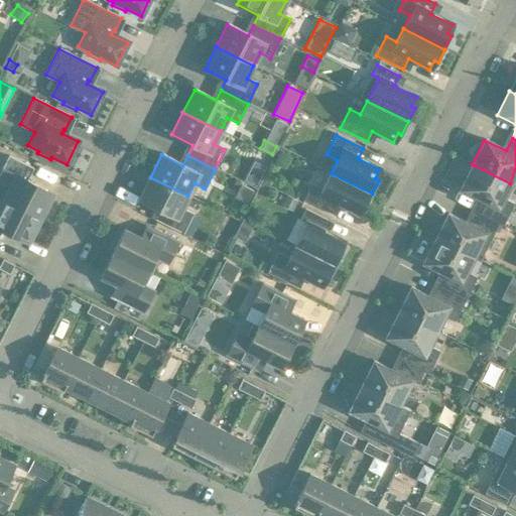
[(3,199),(39,217),(51,194),(26,180),(32,168),(8,156),(0,170),(0,180),(9,185),(3,199)]
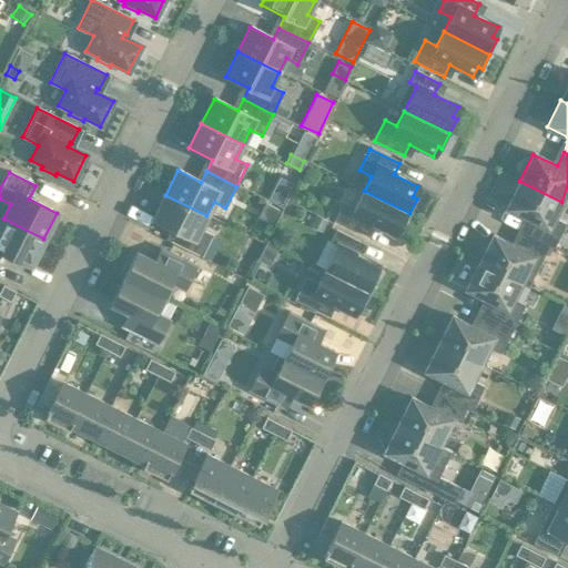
[(529,220),(523,233),(548,246),(553,249),(565,224),(553,219),(561,202),(519,181),(506,208),(529,220)]
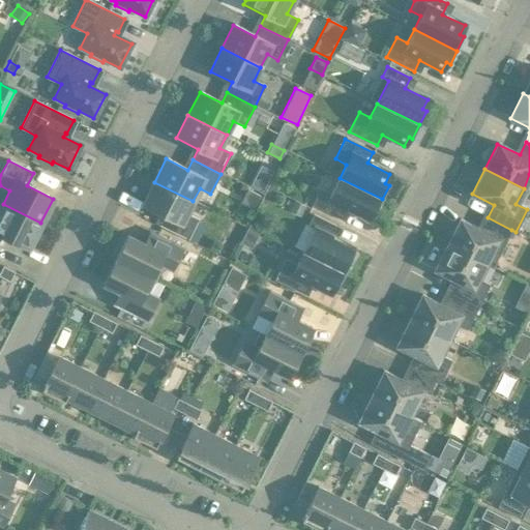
[(255,175),(251,185),(263,192),(267,181),(255,175)]
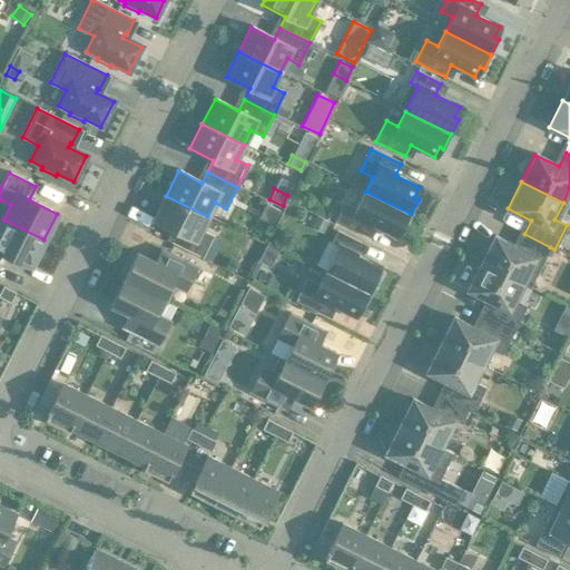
[(411,214),(365,192),(353,215),(342,208),(335,222),(365,236),(371,225),(394,237),(399,227),(403,229),(411,214)]
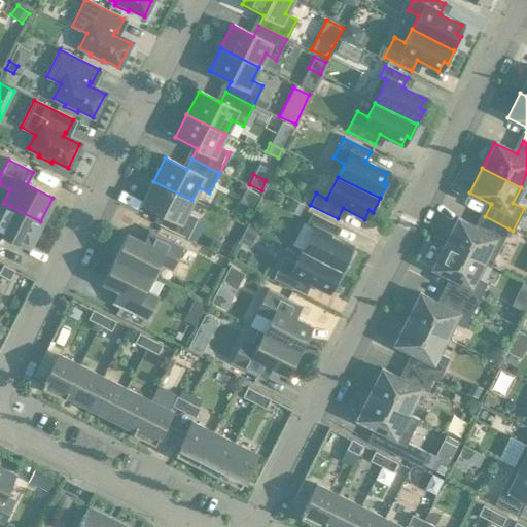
[(191,200),(153,181),(142,204),(164,215),(159,225),(186,239),(196,219),(185,213),(191,200)]
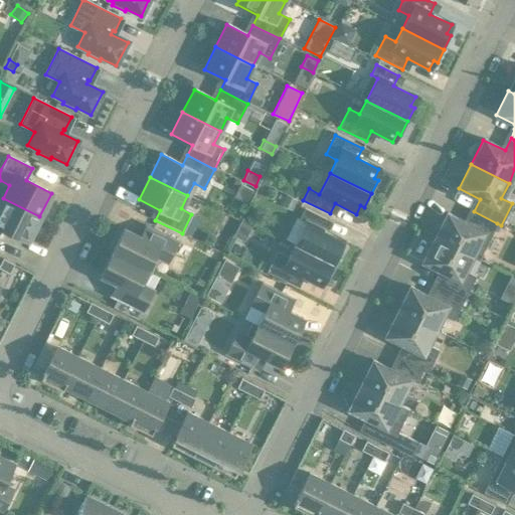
[(239,184),(233,196),(245,202),(251,190),(239,184)]
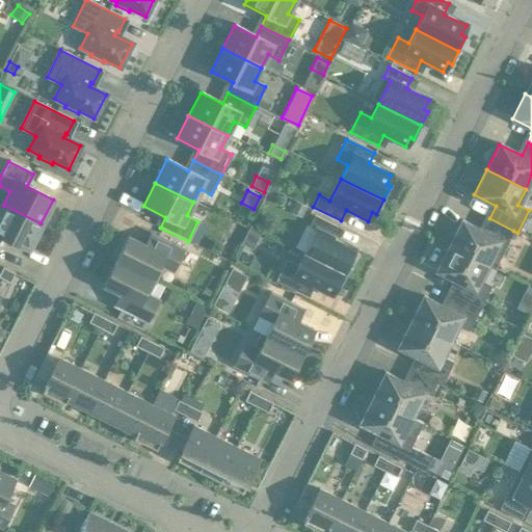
[(295,202),(290,212),(301,218),(307,208),(295,202)]
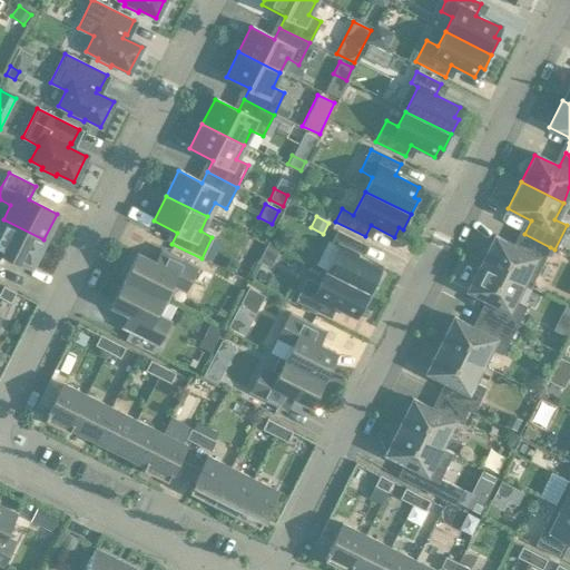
[(31,266),(43,239),(3,219),(0,225),(0,257),(3,252),(31,266)]
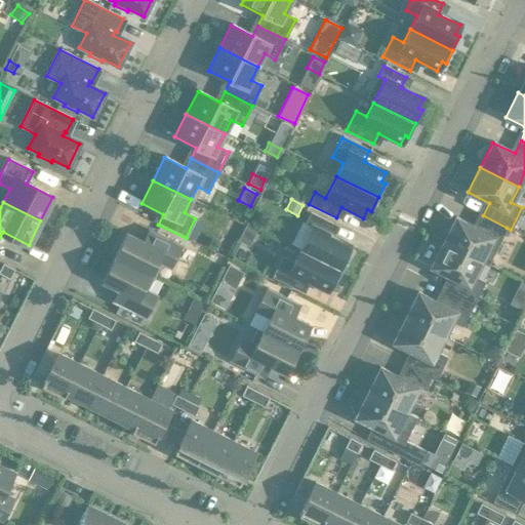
[(299,249),(341,271),(349,257),(345,255),(349,246),(327,235),(332,225),(310,213),(305,224),(311,227),(299,249)]
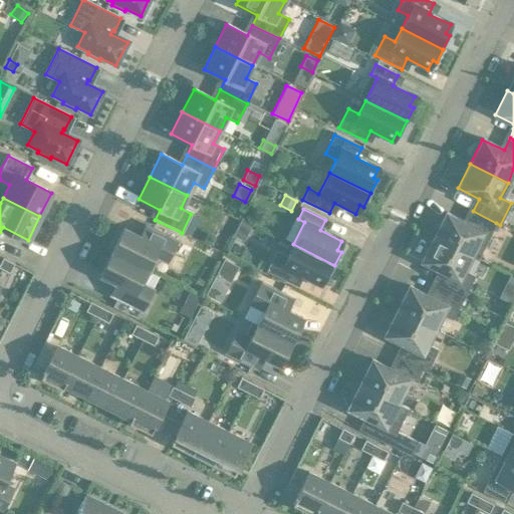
[(433,237),(477,259),(496,223),(473,211),(467,224),(446,213),(433,237)]
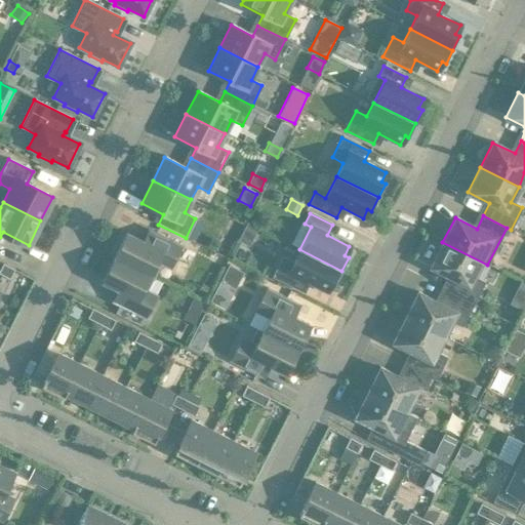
[(245,223),(241,233),(251,238),(256,228),(245,223)]
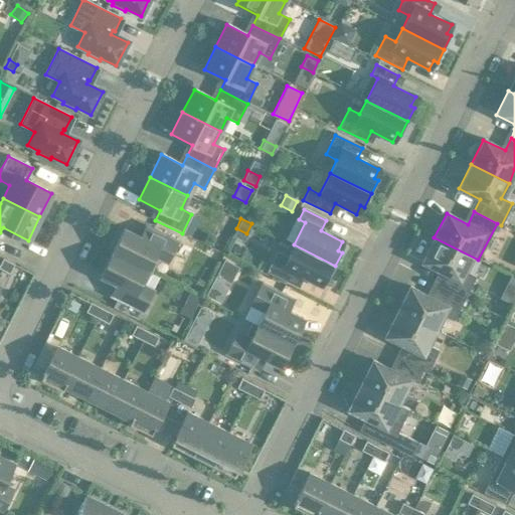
[(112,252),(151,273),(157,260),(166,264),(177,241),(152,228),(146,241),(124,229),(112,252)]
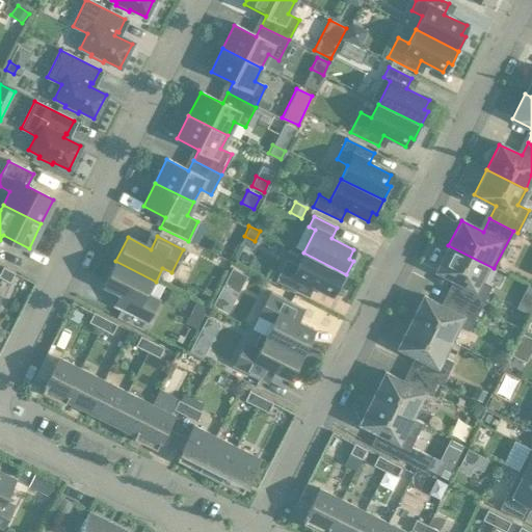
[(494,269),(494,268),(448,245),(435,271),(457,282),(451,295),(479,309),(490,286),(479,281),(487,266),(494,269)]
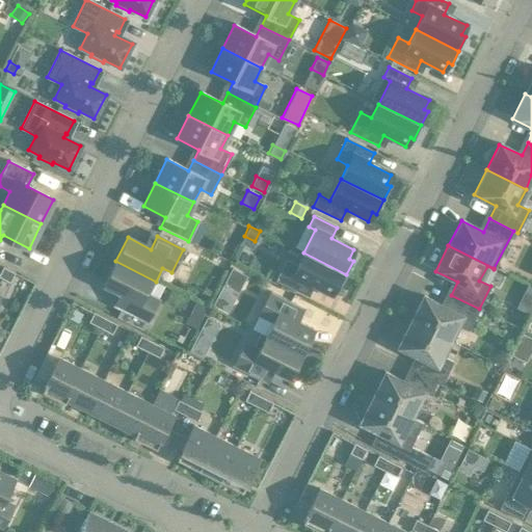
[(346,274),(303,253),(296,266),(286,261),(275,281),(303,295),(309,285),(330,295),(335,286),(339,288),(346,274)]
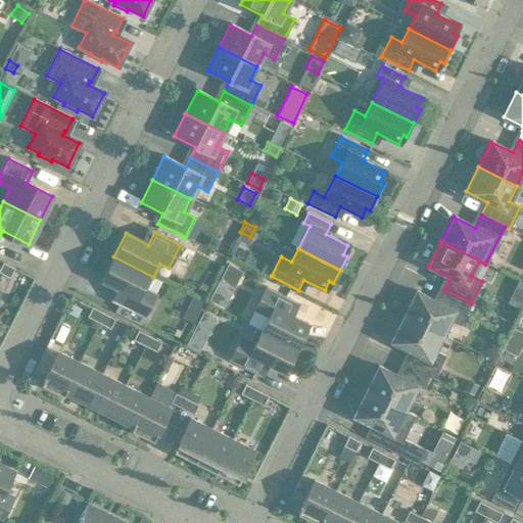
[(153,277),(113,256),(101,281),(125,292),(119,304),(143,318),(155,294),(146,290),(153,277)]
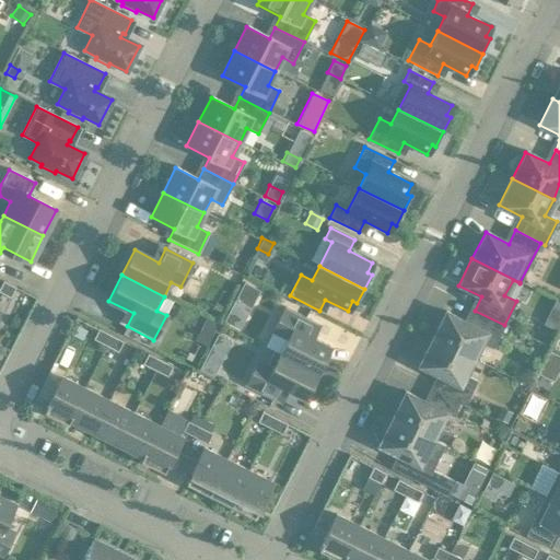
[(244,282),(236,296),(248,302),(255,289),(244,282)]
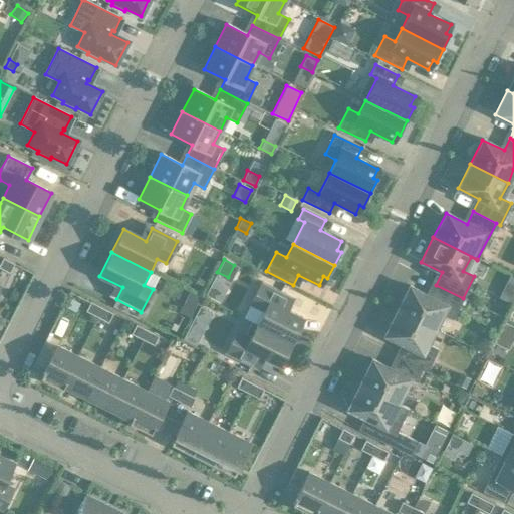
[(2,260),(0,264),(0,268),(9,273),(13,264),(2,260)]
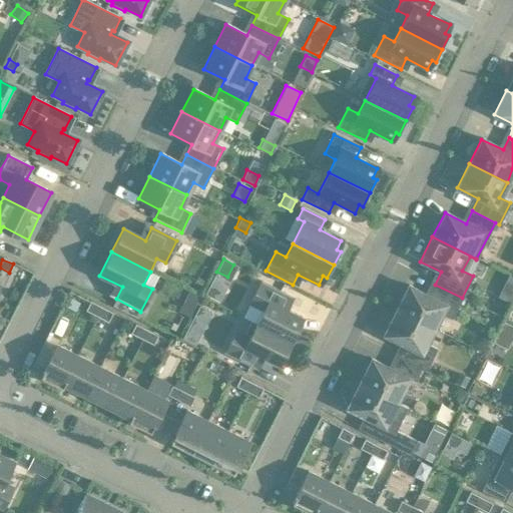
[(255,325),(291,342),(302,319),(279,307),(286,295),(261,283),(249,305),(263,312),(255,325)]
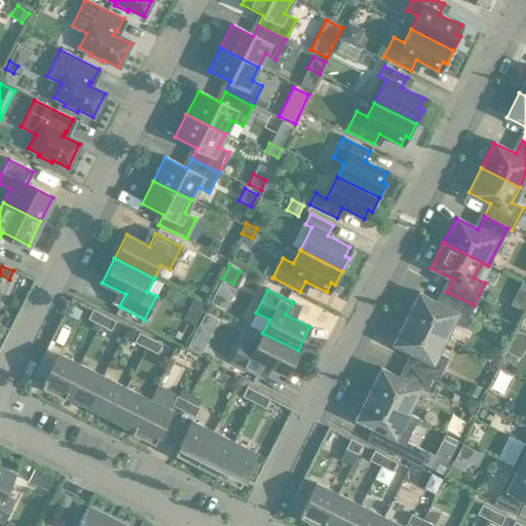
[(462,328),(474,305),(446,292),(440,304),(418,294),(406,318),(444,338),(451,323),(462,328)]
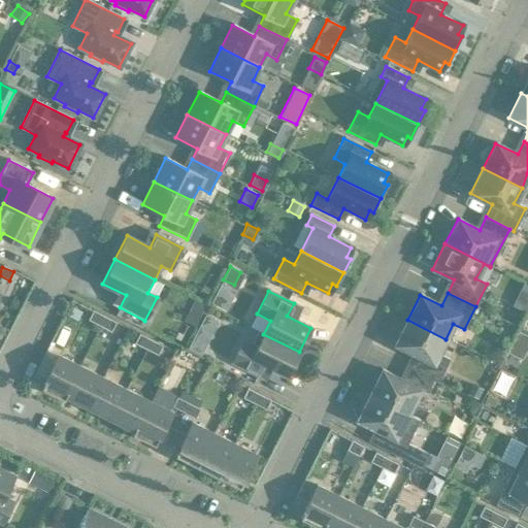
[(99,327),(104,318),(93,312),(89,321),(99,327)]
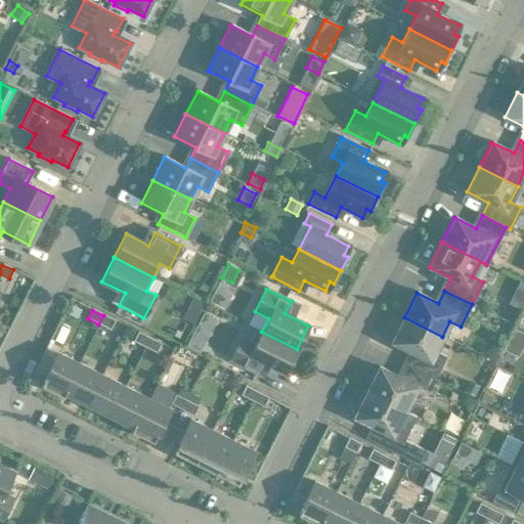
[(203,313),(186,346),(200,352),(216,319),(203,313)]
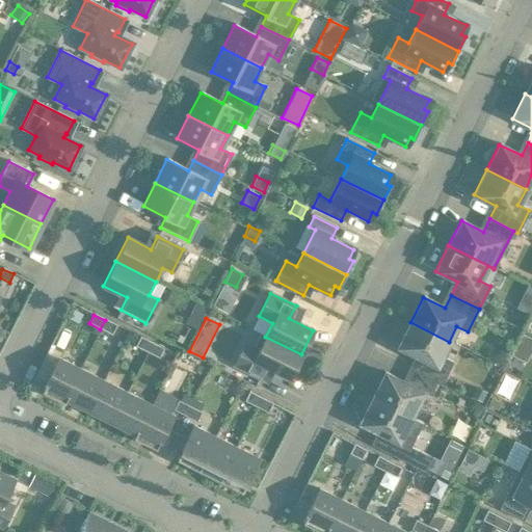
[(105,320),(100,329),(111,336),(116,326),(105,320)]
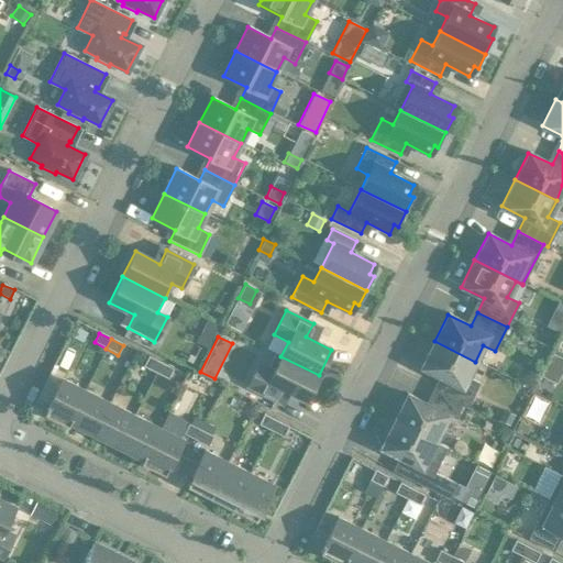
[(475,362),(434,341),(421,367),(444,379),(438,393),(462,405),(466,408),(474,394),(462,388),(475,362)]
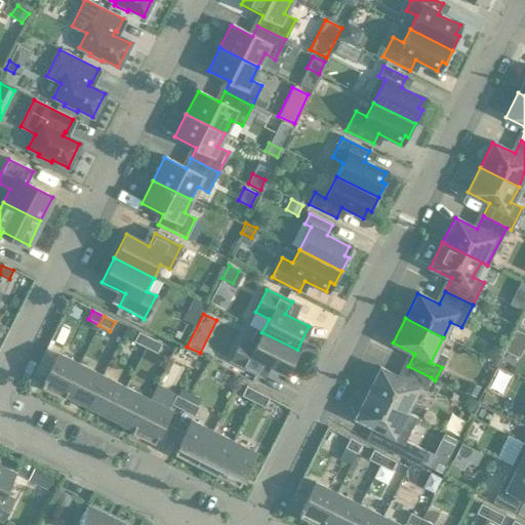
[(261,362),(285,373),(297,350),(261,332),(254,346),(241,338),(230,362),(255,374),(261,362)]
